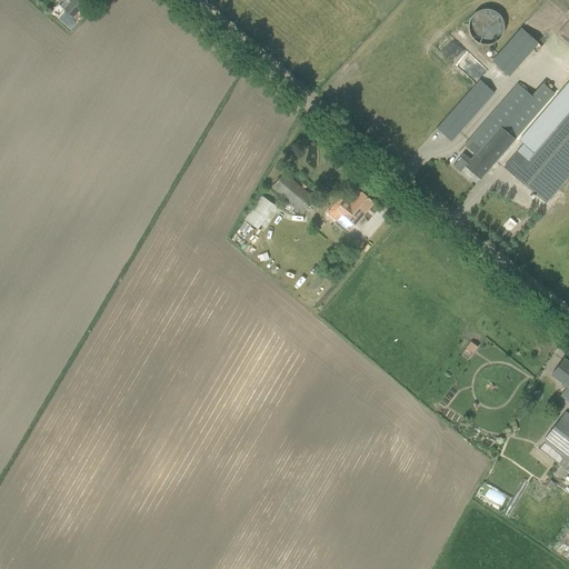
[(68,0),(66,0),(60,7),(73,18),(85,3),(80,0),(71,0),(70,2),(68,0)]
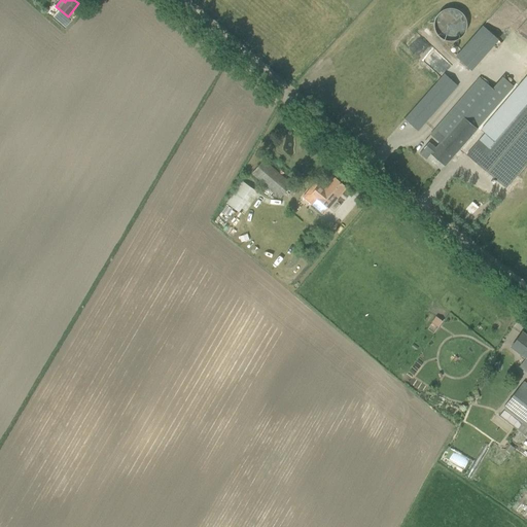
[(440,37),(444,40),(449,41),(454,41),(459,39),(462,36),(465,32),(466,27),(466,22),(464,18),(461,13),(457,10),(452,9),(447,9),(443,11),(438,14),(435,19),(434,24),(434,29),(436,33),(440,37)]
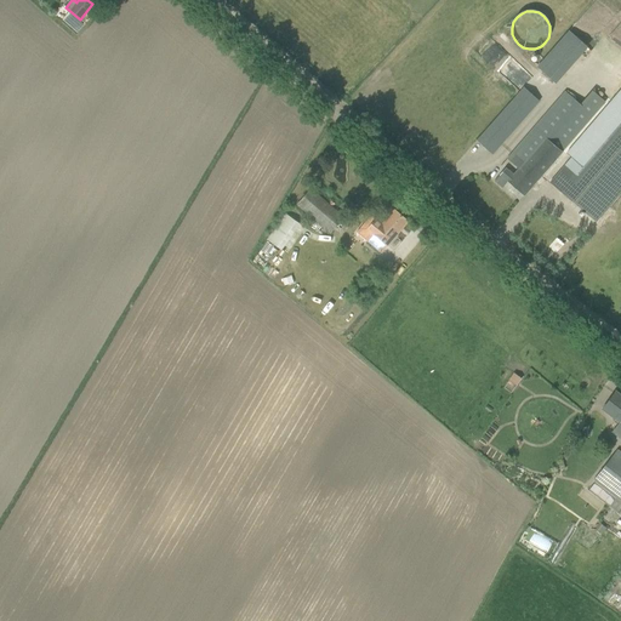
[(80,32),(86,27),(78,18),(73,23),(80,32)]
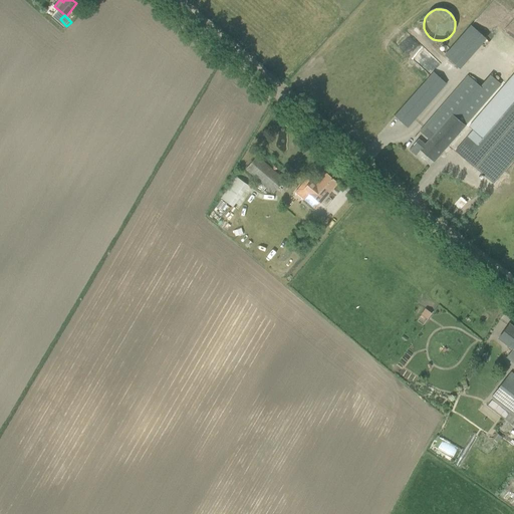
[(473,23),(447,55),(465,69),(490,37),(473,23)]
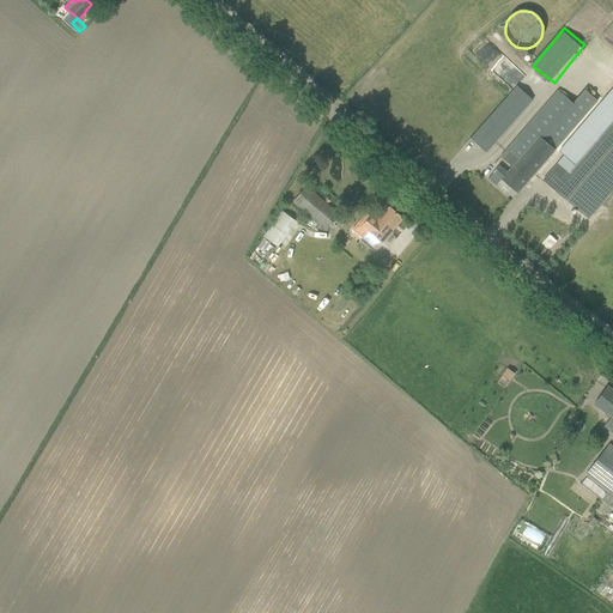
[(517,86),(478,129),(471,139),(486,152),(533,99),(517,86)]
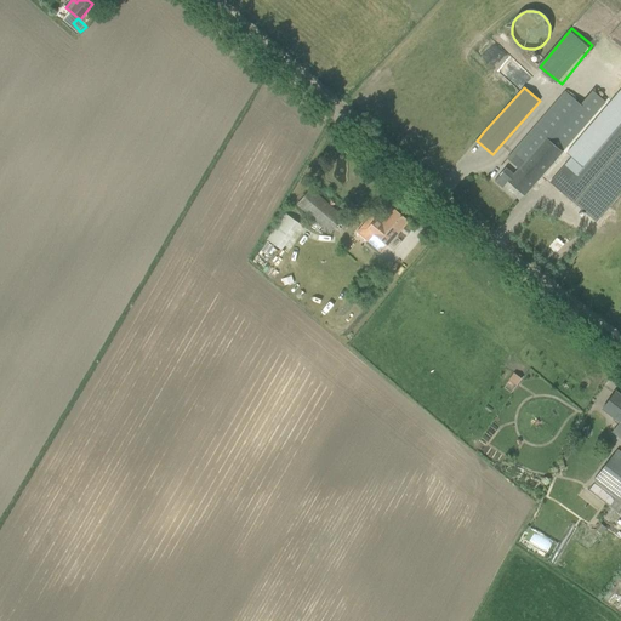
[(571,158),(550,183),(560,192),(596,222),(620,192),(620,90),(567,153),(571,158)]
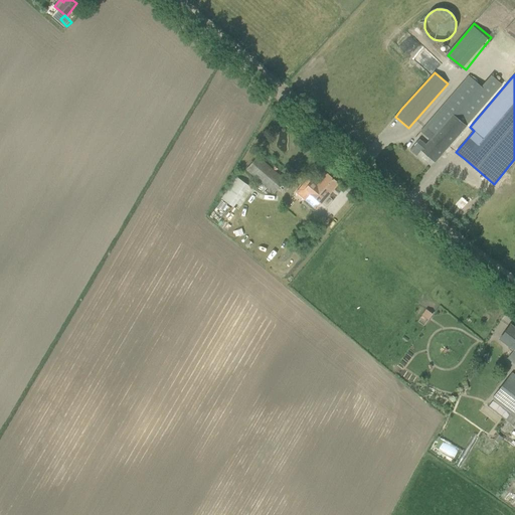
[(414,145),(410,150),(416,155),(420,151),(435,163),(441,155),(466,126),(492,97),(502,84),(493,76),(483,88),(469,75),(420,132),(430,140),(425,145),(418,140),(414,145)]
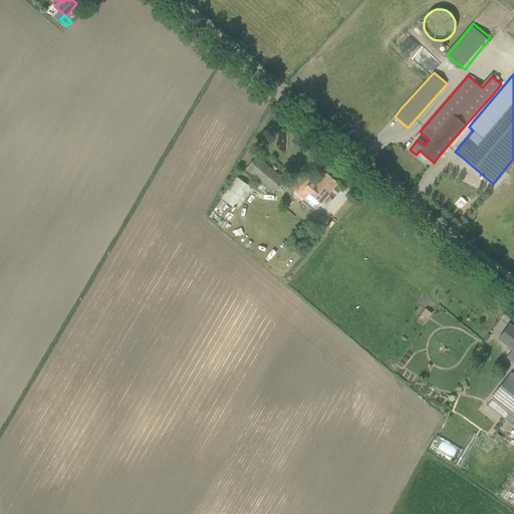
[(257,157),(245,171),(246,172),(266,188),(273,194),(284,181),(257,157)]
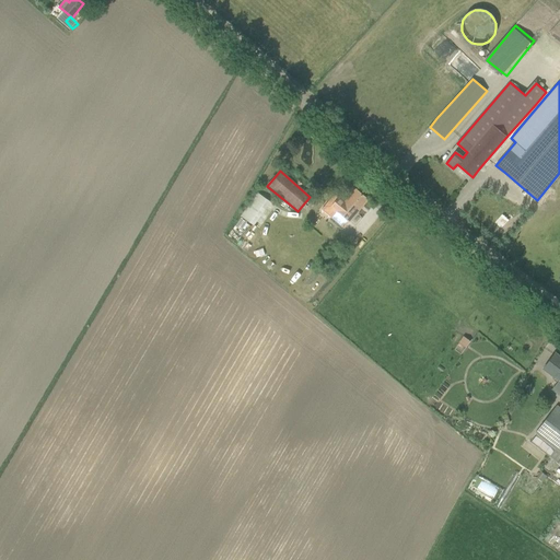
[(335,194),(321,209),(330,218),(342,228),(360,208),(368,199),(356,189),(345,202),(339,197),(335,194)]
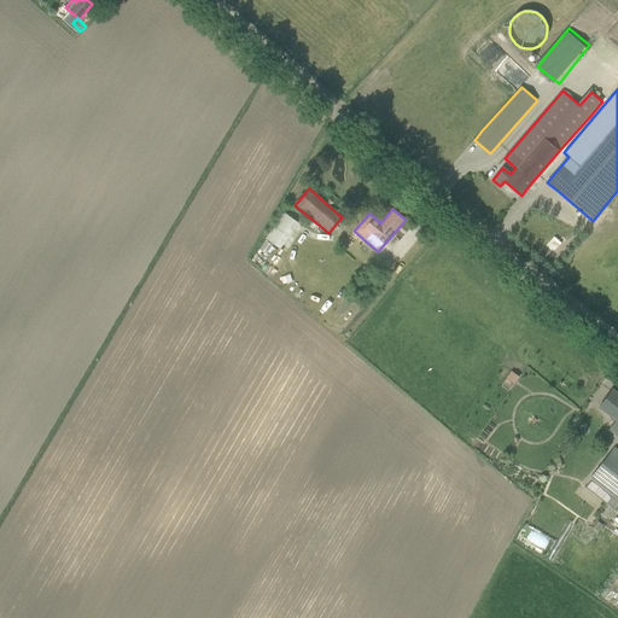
[(267,238),(286,250),(304,222),(285,210),(267,238)]
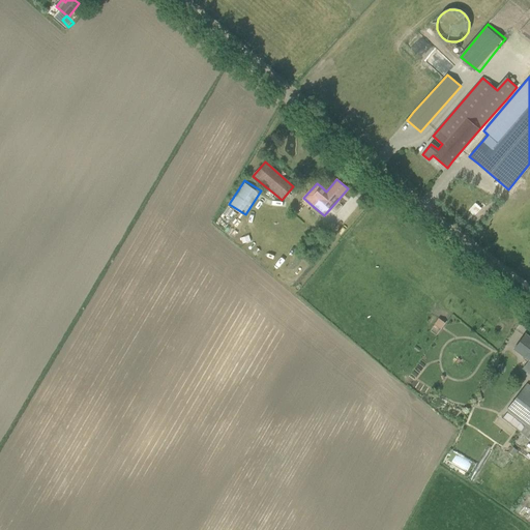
[(435,318),(432,325),(439,328),(442,322),(435,318)]
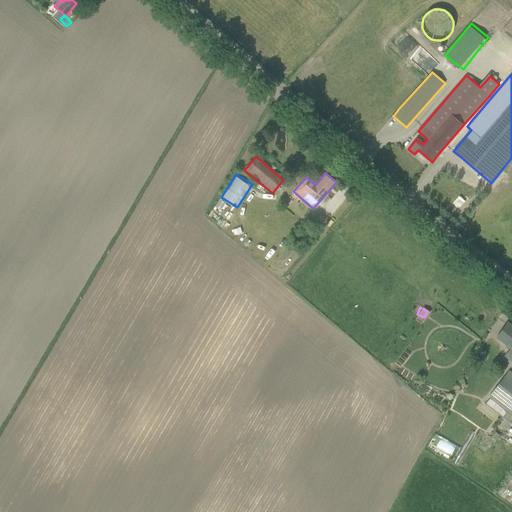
[(501,331),(497,337),(507,345),(511,348),(505,356),(510,360),(511,361),(511,326),(507,323),(501,331)]
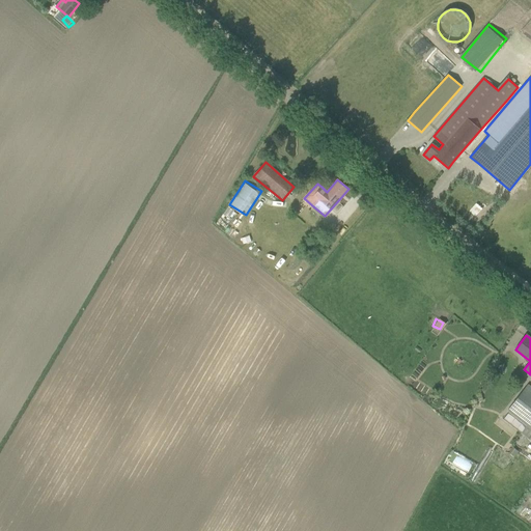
[(509,413),(504,420),(530,441),(530,396),(523,391),(506,411),(507,412),(509,413)]
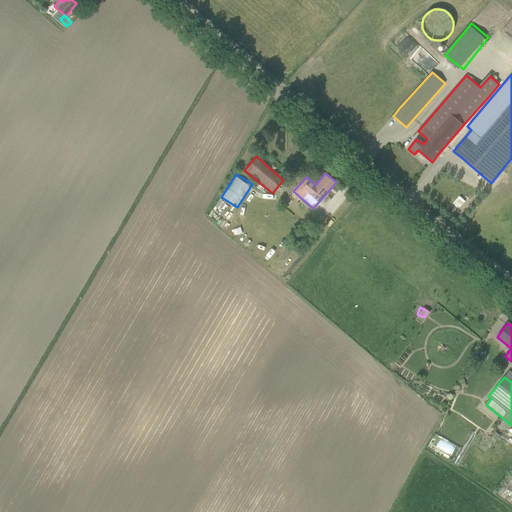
All buildings are outlined.
